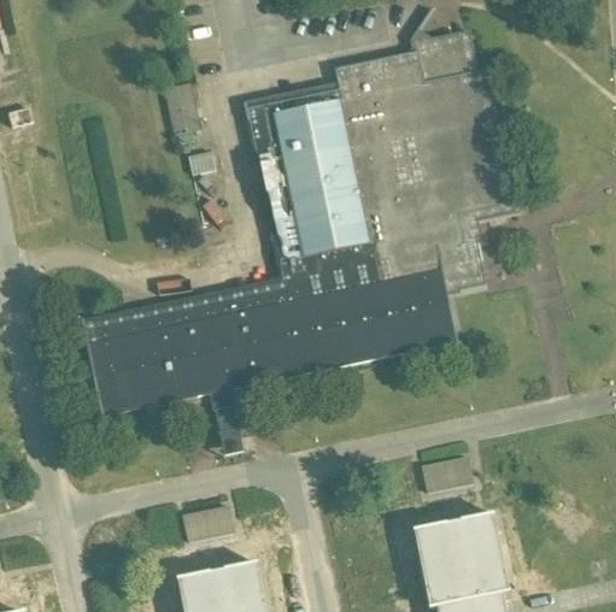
[(482,71),(488,69),(488,68),(477,70),(469,34),(469,33),(468,31),(467,30),(465,30),(464,29),(463,30),(432,36),(430,37),(430,39),(430,40),(432,41),(428,41),(416,33),(432,9),(430,7),(410,39),(412,51),(333,68),(340,100),(321,104),(318,90),(246,106),(245,100),(242,101),(276,264),(289,260),(293,276),(82,321),(82,317),(81,318),(101,417),(103,417),(103,413),(209,392),(212,407),(213,407),(235,402),(232,387),(456,340),(456,342),(458,342),(447,292),(485,283),(481,265),(475,237),(467,239),(463,224),(518,212),(518,211),(511,212),(482,71)]
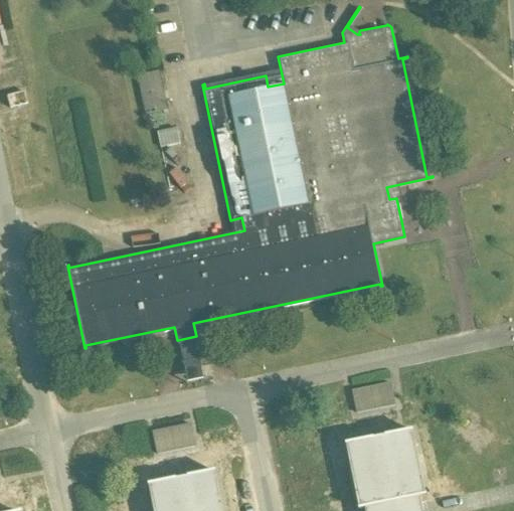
[(165,108),(163,96),(157,68),(135,73),(143,113),(165,108)]
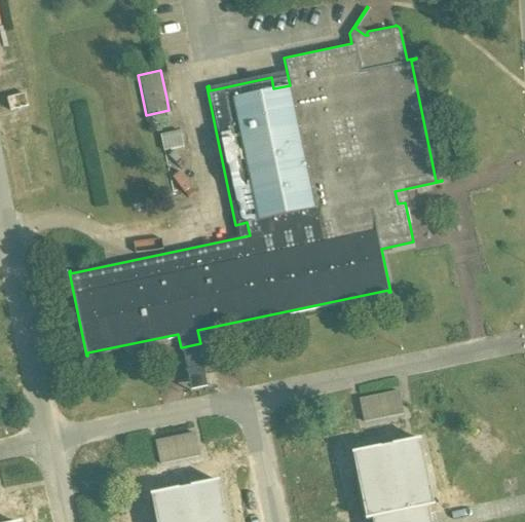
[(5,96),(7,107),(26,103),(23,91),(5,96)]
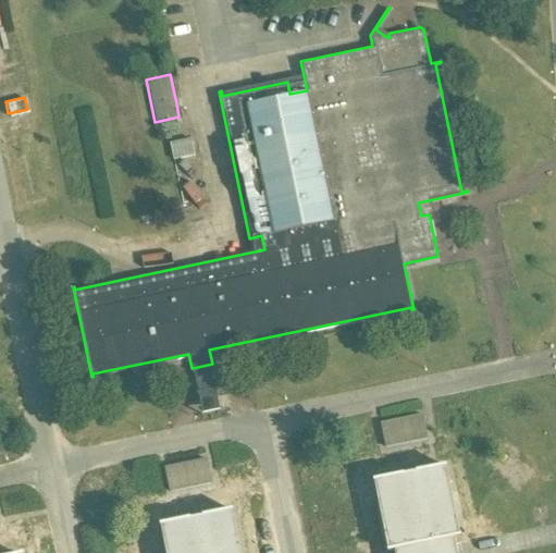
[(196,160),(190,136),(170,140),(175,164),(196,160)]
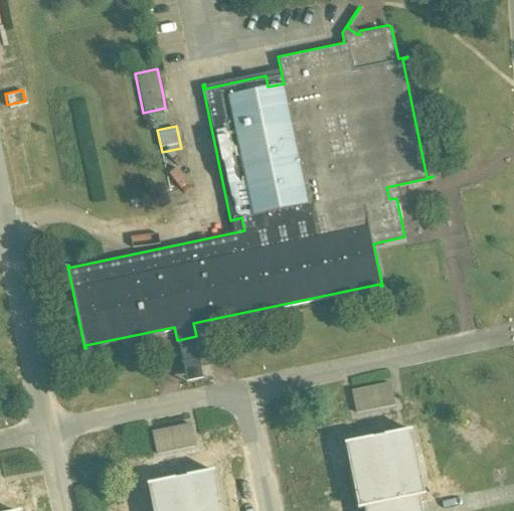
[(351,388),(356,410),(394,402),(389,380),(351,388)]
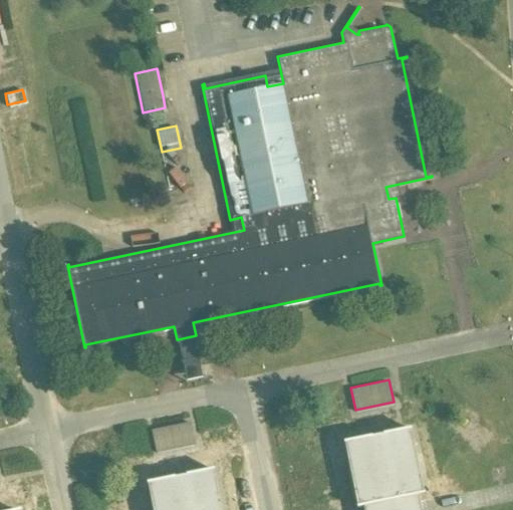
[(152,429),(156,451),(194,443),(190,421),(152,429)]
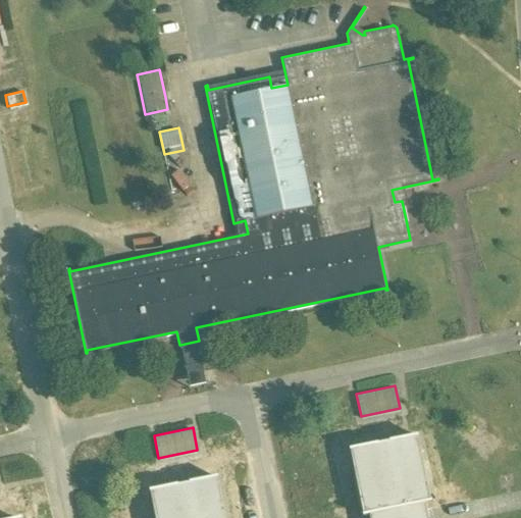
[(428,517),(425,503),(431,502),(431,500),(428,501),(415,436),(418,436),(418,434),(350,448),(350,450),(353,449),(366,513),(363,513),(363,515),(369,514),(369,517),(428,517)]
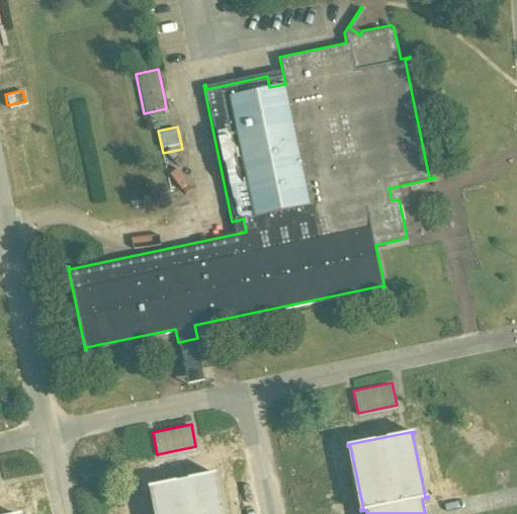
[(221,513),(213,475),(217,474),(217,472),(149,486),(149,487),(152,487),(157,513),(221,513)]
